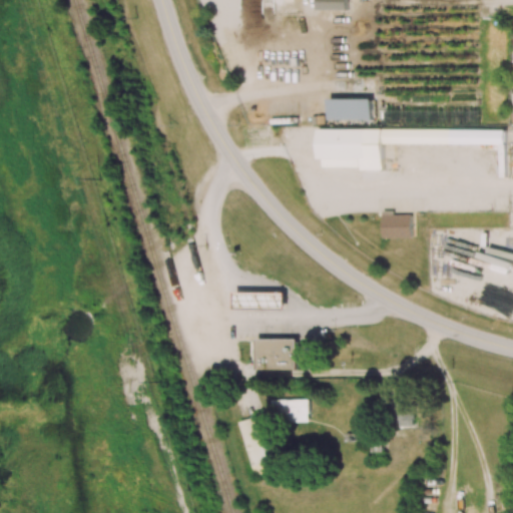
[(317,0),(317,10),(348,9),(348,0),(317,0)]
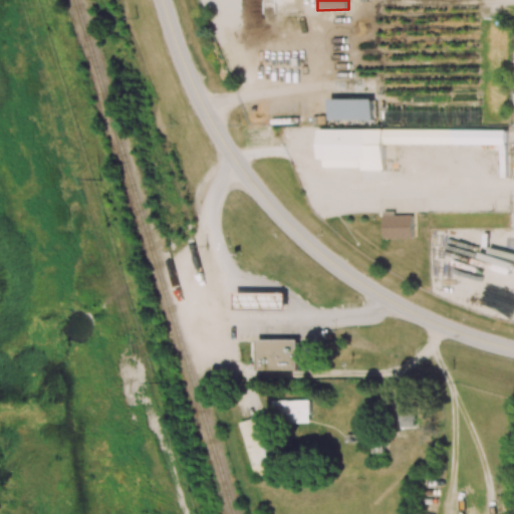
[(330,119),(373,120),(374,98),(330,98),(330,119)]
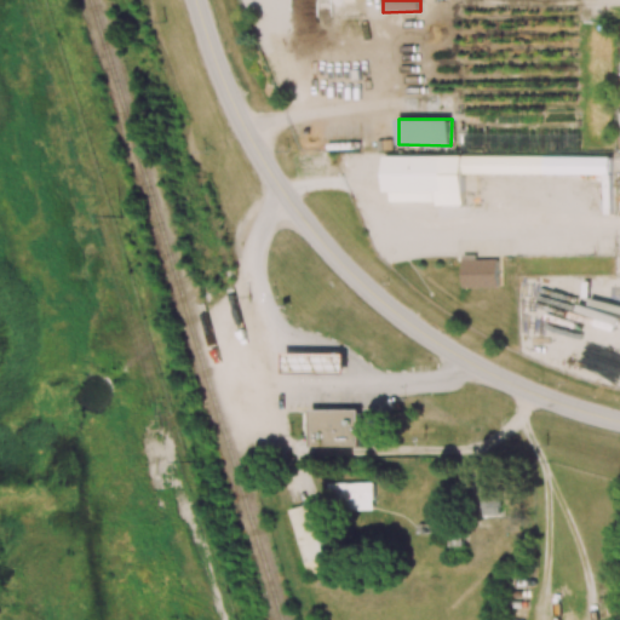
[(464,173),(612,173),(612,155),(385,156),(385,191),(392,191),(392,202),(464,202),(464,173)]
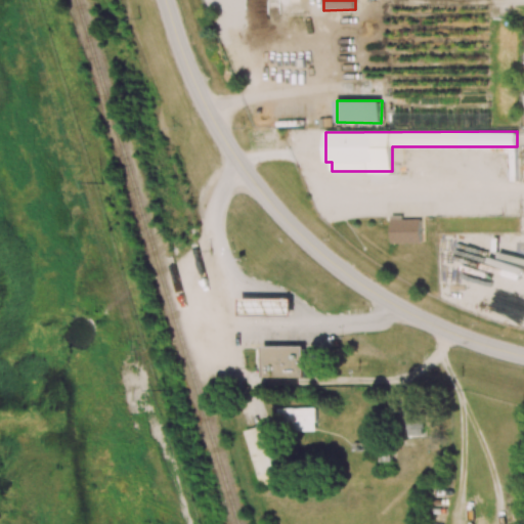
[(421,243),(422,219),(402,219),(402,215),(392,215),(391,243),(421,243)]
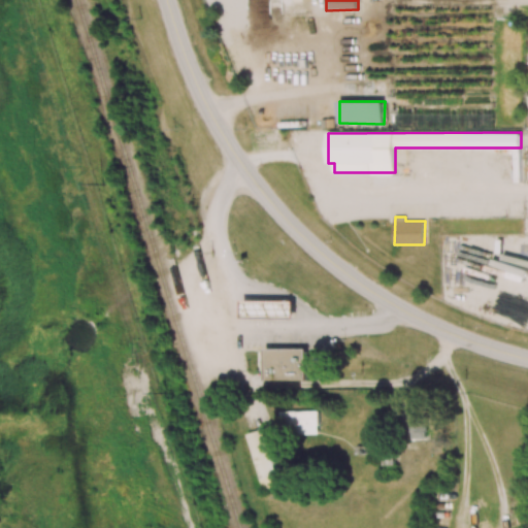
[(243,298),(243,317),(296,317),(296,298),(243,298)]
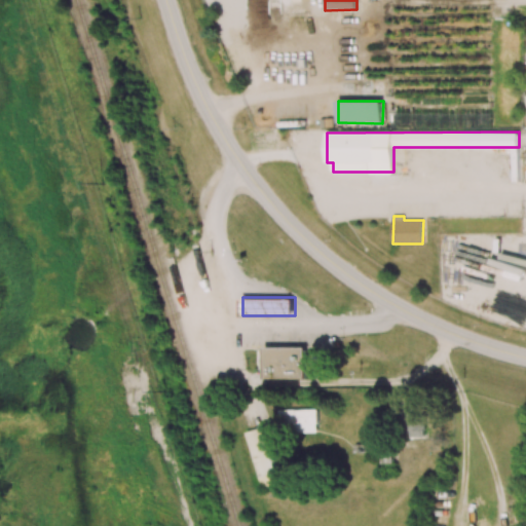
[(265,346),(265,380),(309,379),(309,346),(265,346)]
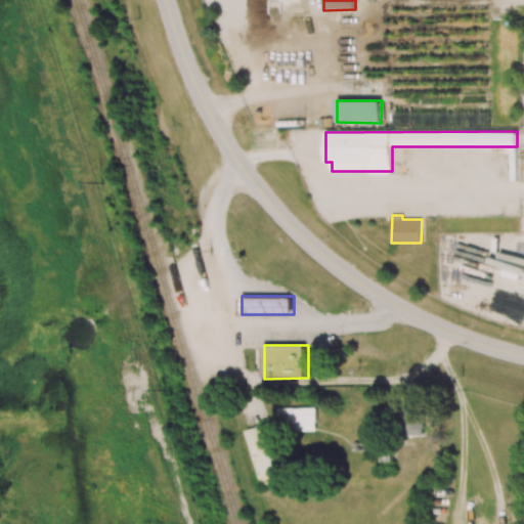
[(316,408),(279,407),(279,430),(316,431),(316,408)]
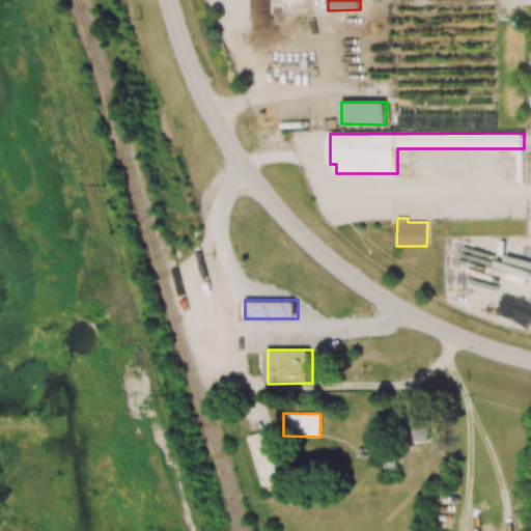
[(429,442),(429,414),(413,415),(414,442),(429,442)]
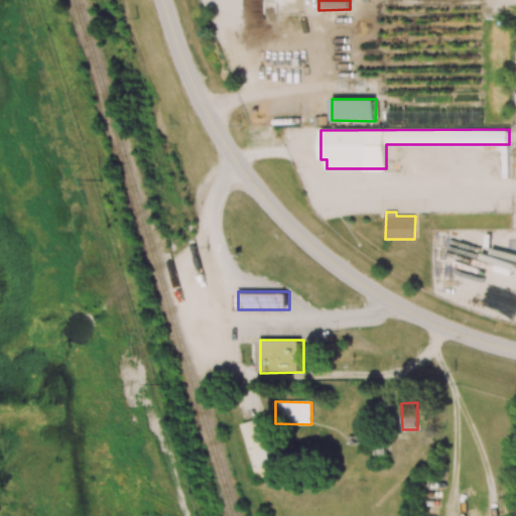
[(241,424),(257,479),(273,474),(267,455),(277,452),(272,432),(262,435),(257,419),(241,424)]
